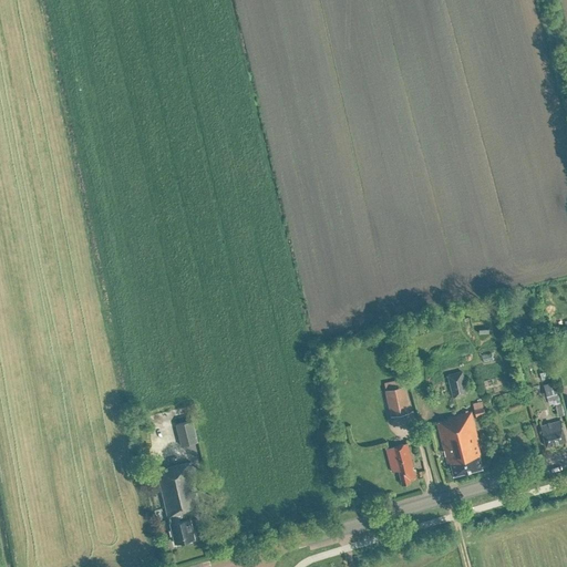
[(453,397),(468,393),(463,371),(447,375),(453,397)]
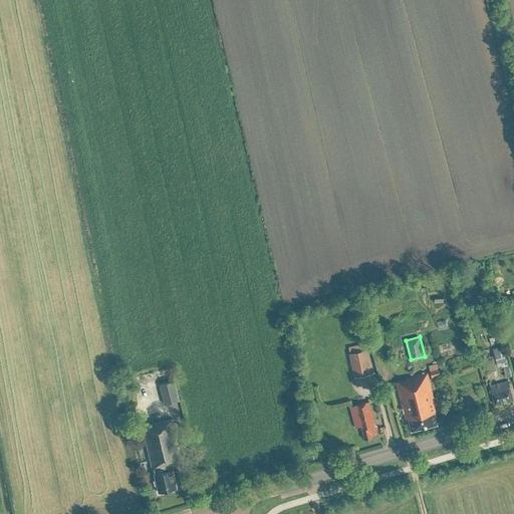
[(353,377),(372,373),(366,349),(365,349),(364,342),(348,346),(349,353),(348,353),(353,377)]
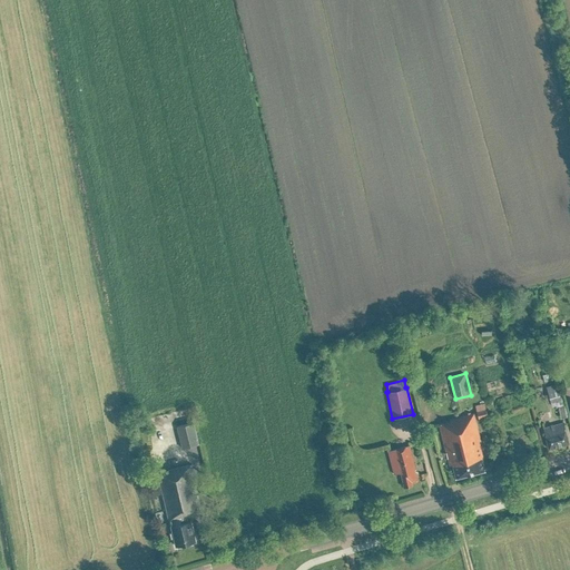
[(560,396),(556,383),(546,386),(551,406),(554,405),(556,408),(563,405),(561,395),(560,396)]
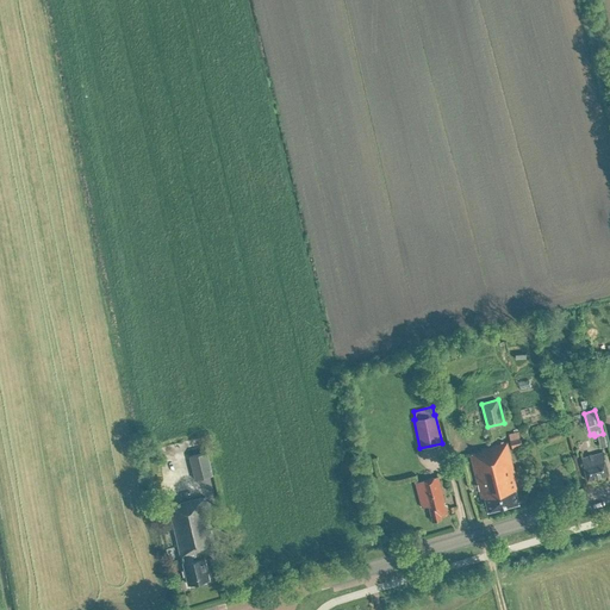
[(520,437),(509,440),(511,448),(522,446),(520,437)]
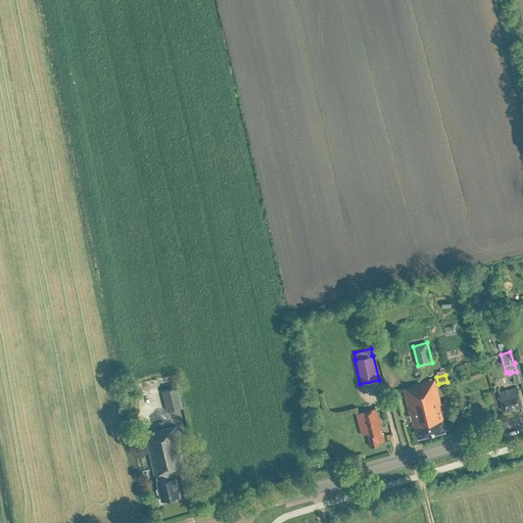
[(444,431),(441,420),(442,420),(439,407),(441,407),(434,379),(412,385),(413,386),(402,389),(412,427),(415,427),(418,438),(444,431)]
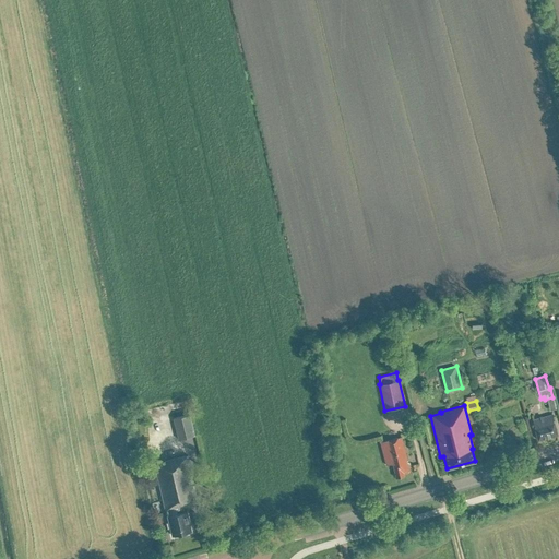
[(190,414),(173,417),(178,439),(195,435),(190,414)]
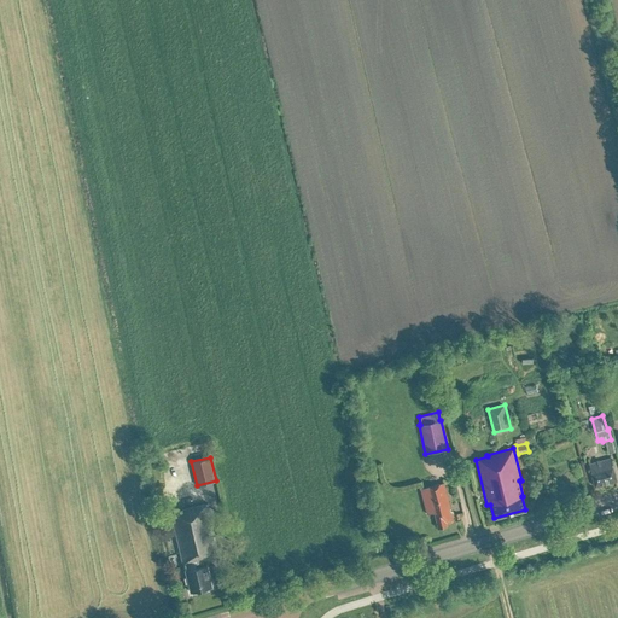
[(594,485),(616,479),(610,458),(588,464),(594,485)]
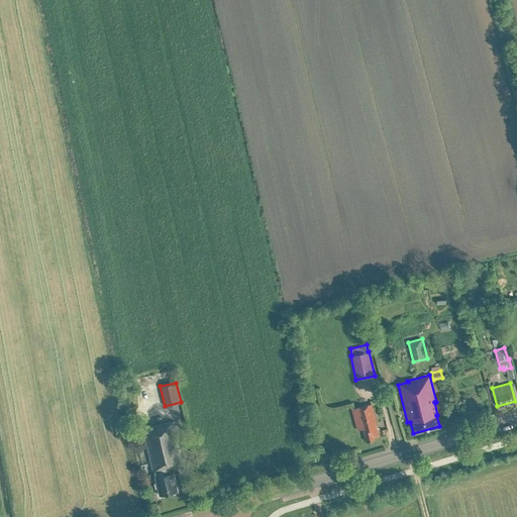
[(372,404),(351,408),(357,429),(363,428),(367,441),(374,439),(374,436),(380,435),(372,404)]
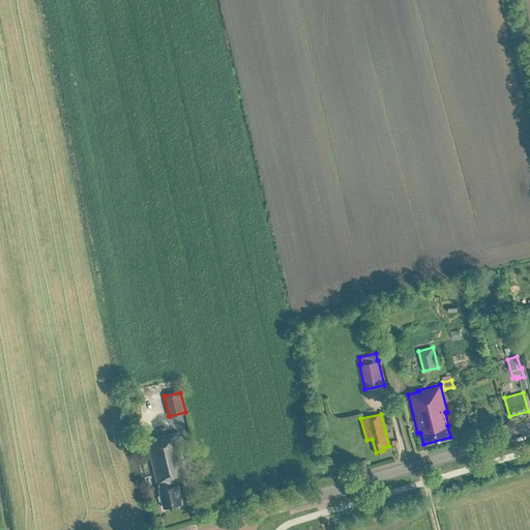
[(175,484),(174,478),(186,475),(177,432),(147,439),(156,482),(157,482),(159,488),(158,489),(159,495),(160,495),(164,507),(165,507),(166,508),(171,507),(171,505),(181,503),(179,493),(180,492),(179,487),(177,487),(177,483),(175,484)]
